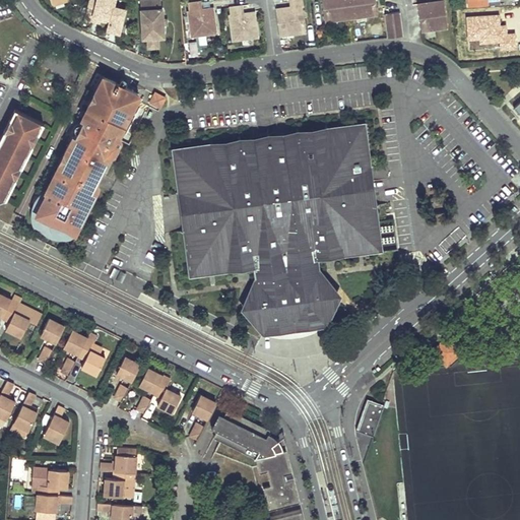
[(119,31),(125,8),(113,5),(114,0),(87,0),(83,17),(100,21),(101,16),(110,18),(109,21),(107,28),(119,31)]
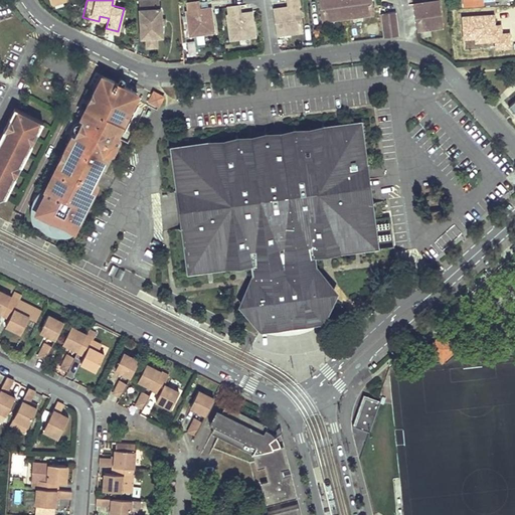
[(161,24),(161,19),(160,8),(159,8),(158,0),(138,0),(141,37),(146,37),(156,36),(162,36),(161,24)]
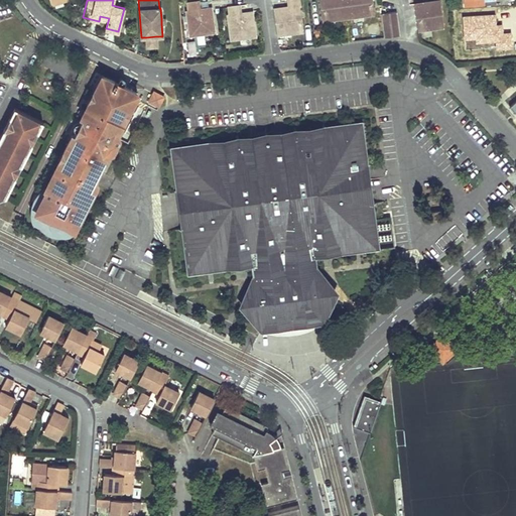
[(200,0),(185,2),(188,22),(187,22),(188,33),(198,32),(199,34),(210,32),(210,30),(214,30),(213,19),(212,19),(210,7),(201,8),(200,0)]
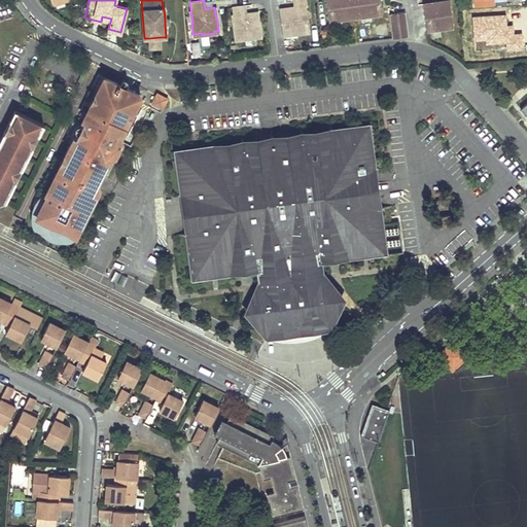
[(279,9),(282,34),(309,31),(306,5),(307,5),(306,0),(292,0),(293,7),(279,9)]
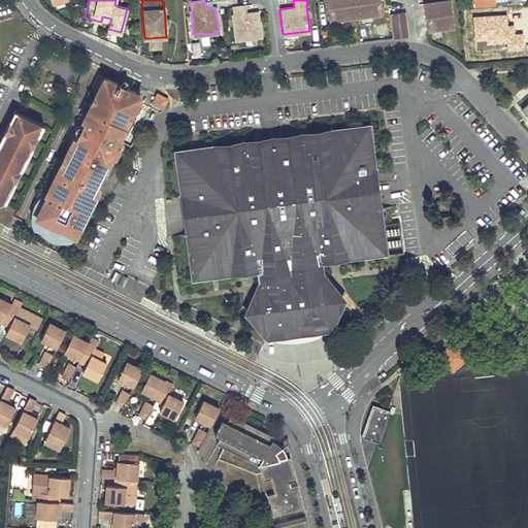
[(326,0),(329,21),(356,17),(383,13),(381,0),(326,0)]
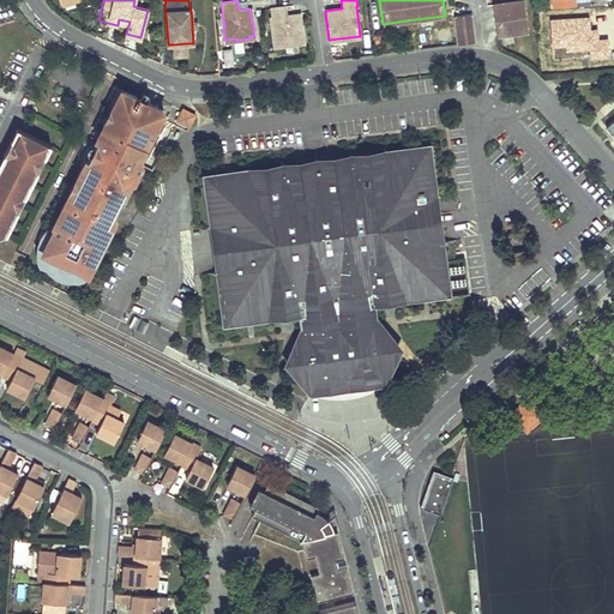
[(521,0),(492,4),(497,35),(528,31),(523,0),(521,0)]
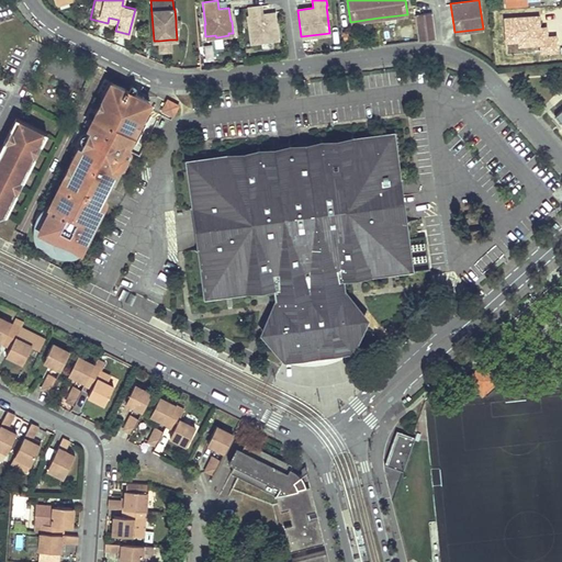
[(253,8),(247,8),(249,29),(250,42),(260,41),(260,42),(273,40),(273,38),(278,37),(276,25),(274,25),(273,12),(262,14),(261,7),(253,8)]
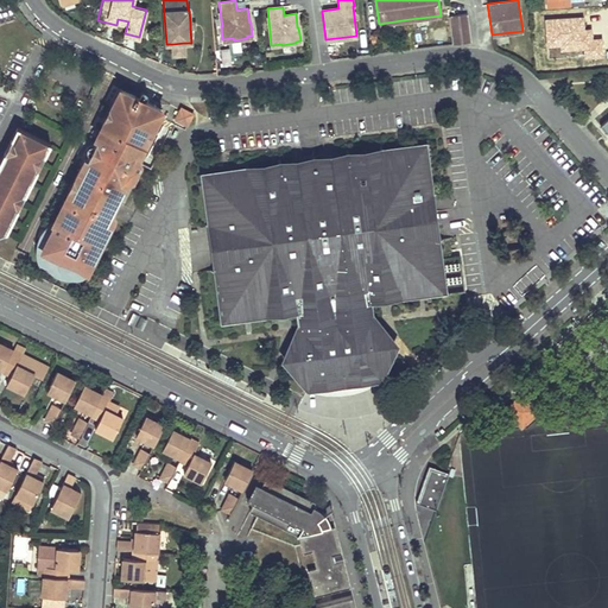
[(466,13),(450,16),(455,44),(469,42),(466,13)]
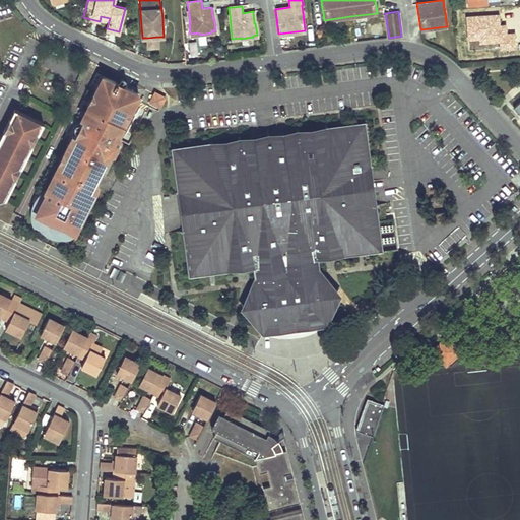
[(468,17),(469,42),(479,41),(479,45),(500,44),(500,52),(514,51),(514,35),(507,35),(506,25),(500,26),(500,16),(468,17)]
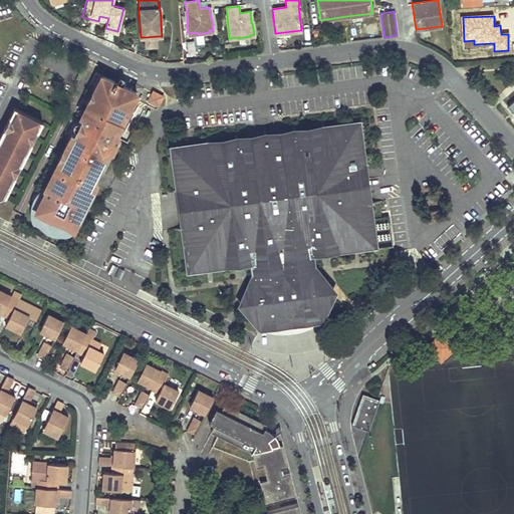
[(156,46),(156,36),(146,37),(146,47),(156,46)]
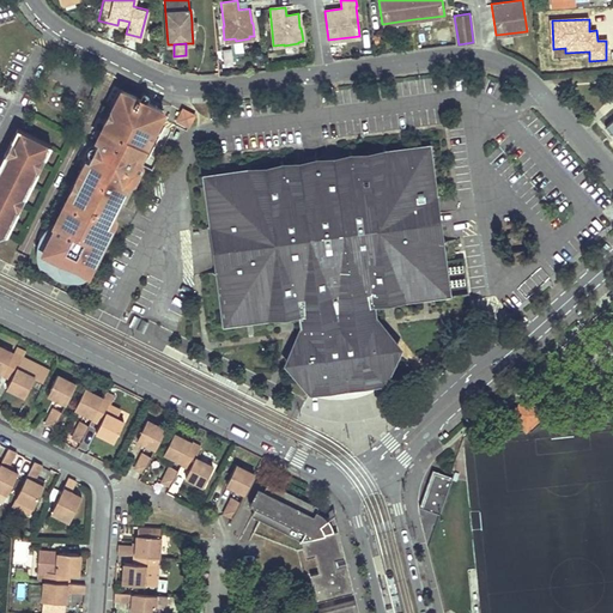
[(125,90),(121,87),(98,135),(99,137),(102,138),(125,90)]
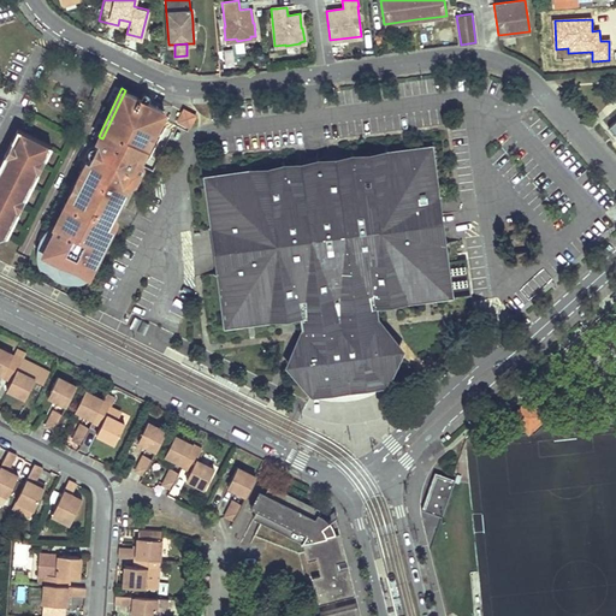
[(138,179),(146,164),(143,158),(153,140),(149,138),(155,128),(158,129),(164,116),(161,114),(164,108),(125,90),(102,138),(90,163),(88,161),(84,167),(83,166),(66,197),(69,199),(66,202),(65,202),(53,223),(55,224),(53,229),(48,226),(37,247),(41,249),(47,264),(52,262),(54,266),(57,270),(60,272),(65,274),(69,276),(73,277),(78,276),(83,276),(88,273),(90,270),(94,266),(96,262),(98,258),(99,259),(116,226),(102,220),(111,205),(116,207),(119,200),(122,201),(131,183),(132,183),(138,179)]
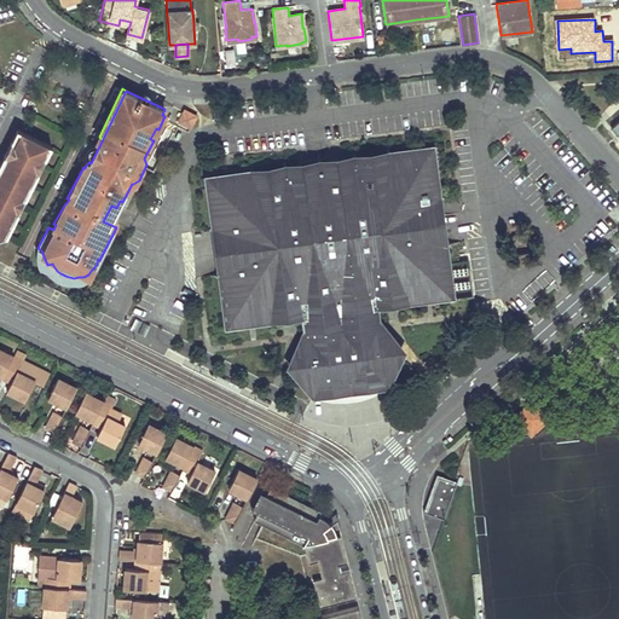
[(185,134),(191,122),(179,116),(173,128),(185,134)]
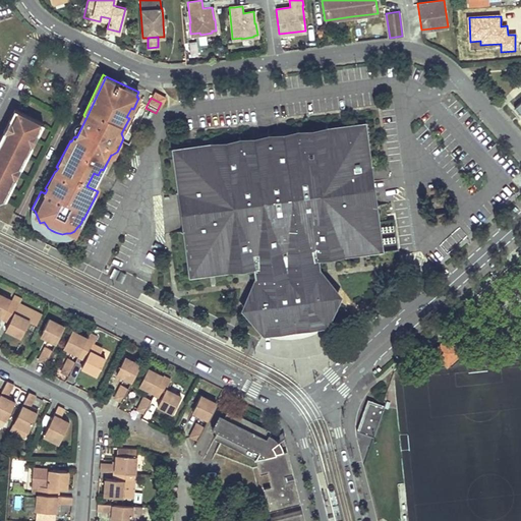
[(0,200),(2,199),(14,177),(16,178),(21,169),(18,168),(25,155),(32,142),(35,143),(39,134),(36,133),(42,122),(15,109),(0,138),(0,200)]
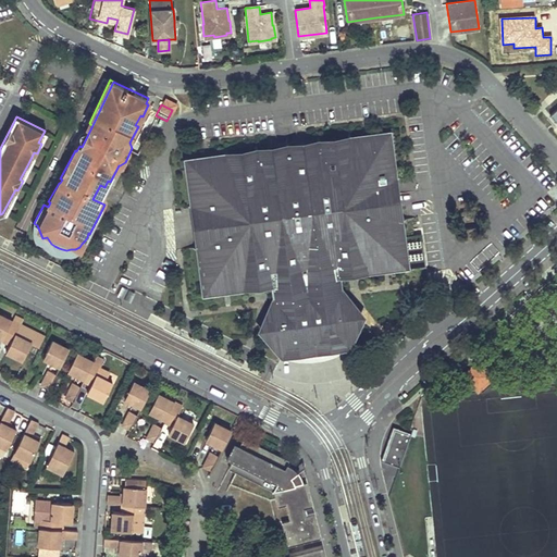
[(90,124),(79,146),(82,147),(93,125),(90,124)]
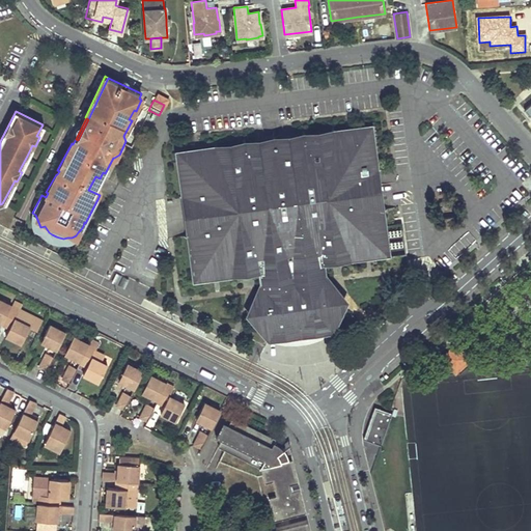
[(36,136),(39,137),(46,126),(43,124),(36,136)]
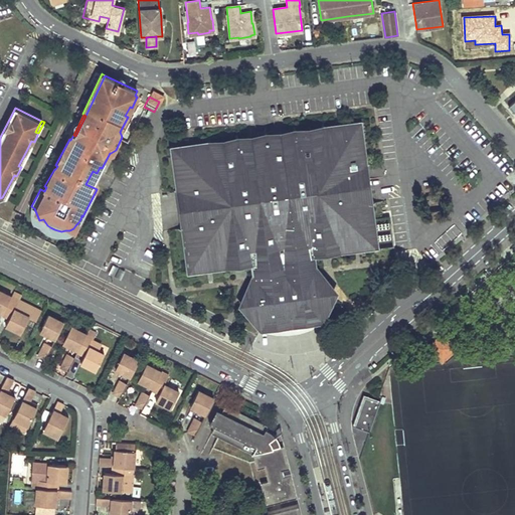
[(357,126),(174,150),(190,268),(253,260),(255,279),(244,304),(262,324),(294,320),(320,316),(331,291),(314,271),(311,251),(373,243),(357,126)]
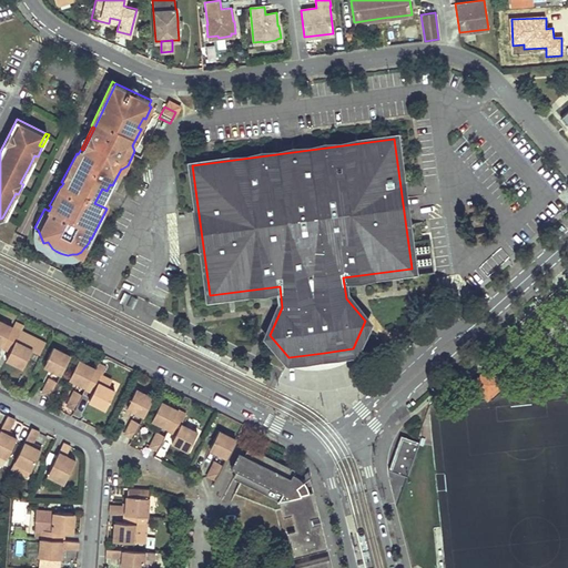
[(34,155),(28,169),(30,170),(38,156),(34,155)]
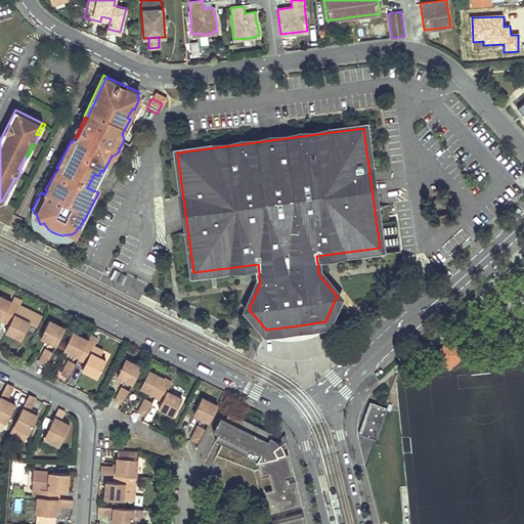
[(18,169),(22,170),(28,157),(26,156),(18,169)]
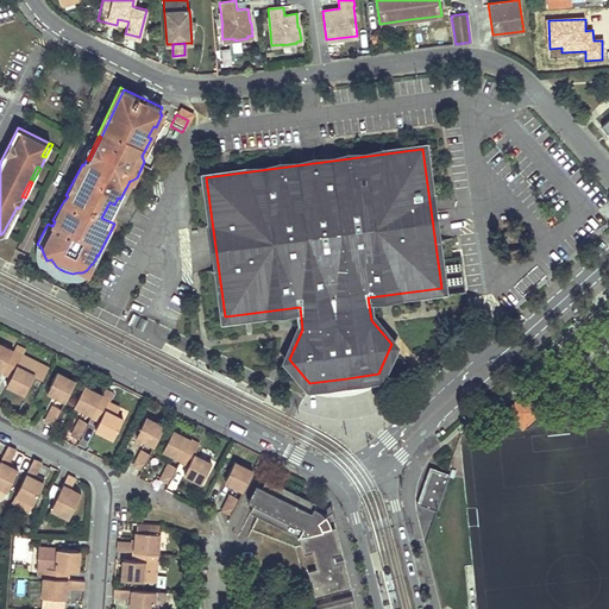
[(504,231),(507,250),(522,248),(520,230),(504,231)]
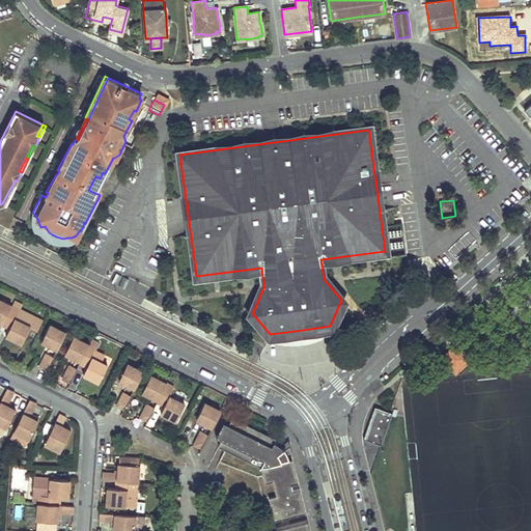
[(11,305),(0,299),(0,319),(3,322),(4,319),(11,305)]
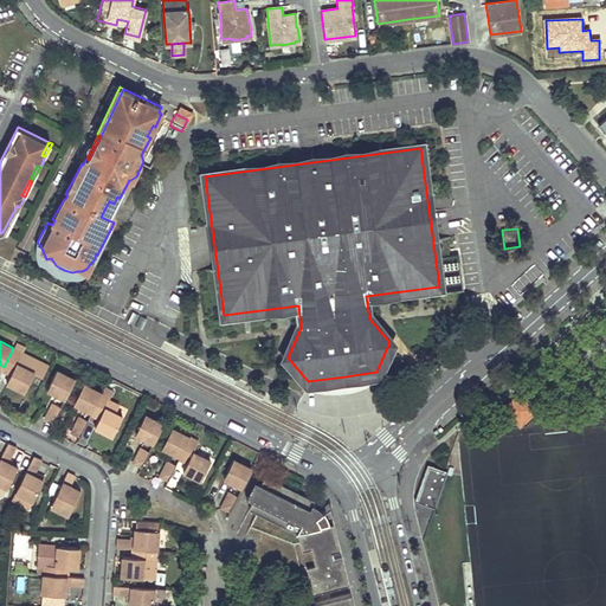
[(25,391),(34,371),(18,362),(23,354),(13,348),(5,365),(13,368),(11,374),(7,381),(25,391)]
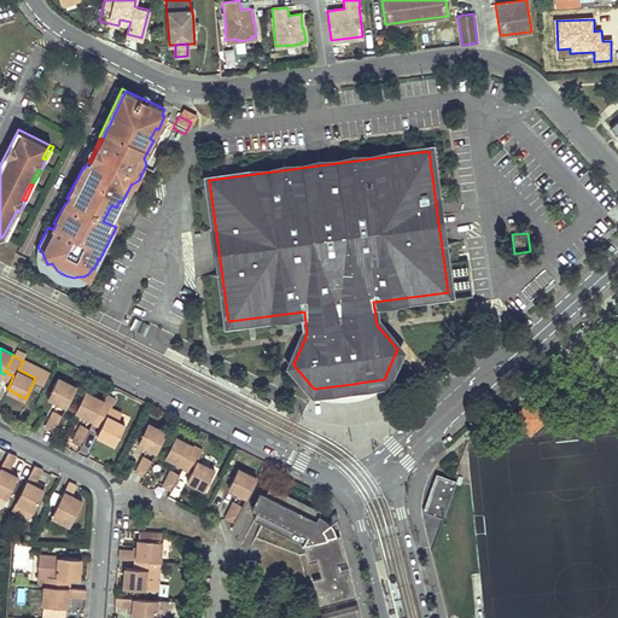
[(13,375),(5,372),(4,374),(1,377),(11,382),(13,375)]
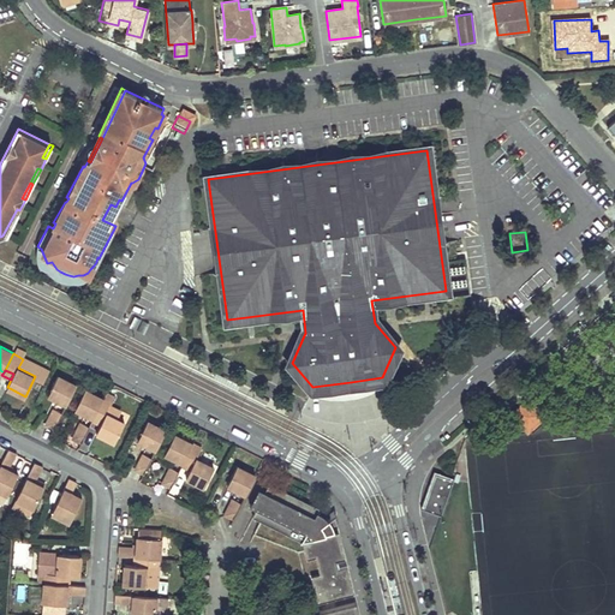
[(238,390),(240,386),(216,374),(214,378),(238,390)]
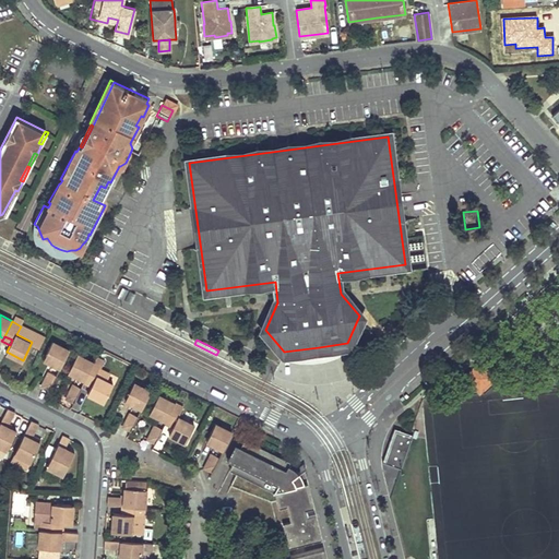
[(44,358),(60,367),(69,349),(52,342),(44,358)]
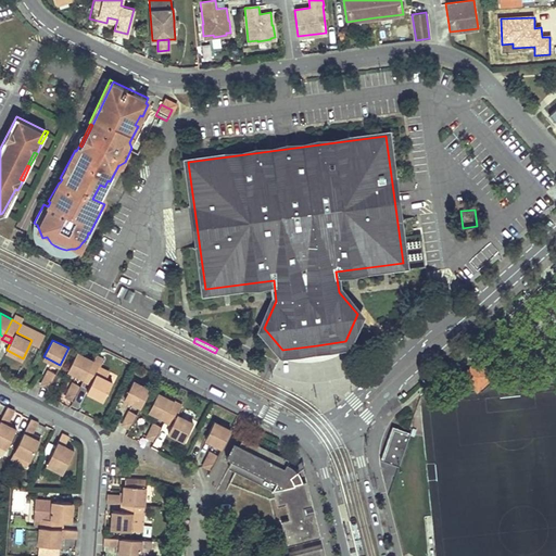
[(76,352),(68,369),(85,377),(86,375),(92,361),(76,352)]
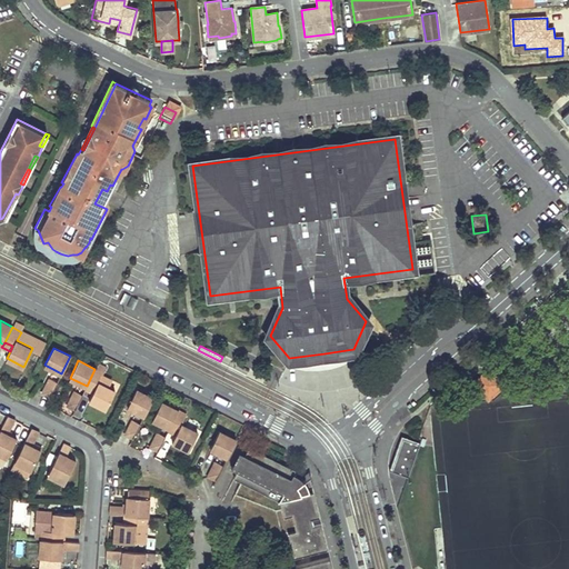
[(476,381),(475,382),(487,396),(489,395),(490,396),(502,385),(501,382),(503,381),(491,368),(489,369),(487,368),(476,380),(476,381)]
